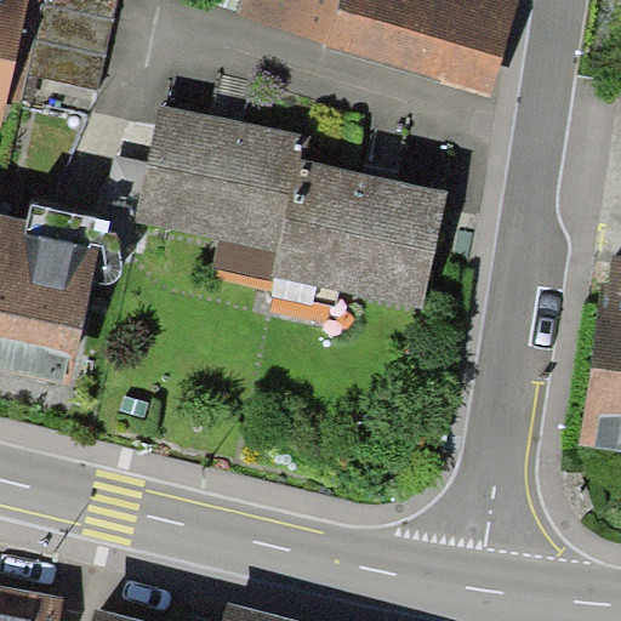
[(40,0),(0,0),(0,134),(7,136),(23,72),(40,0)]
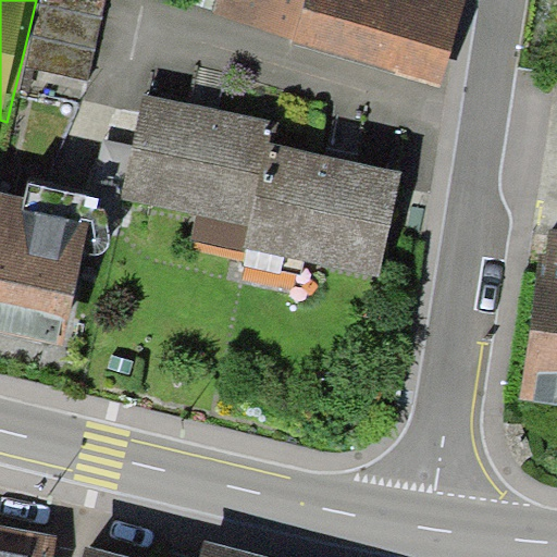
[(36,0),(21,64),(86,81),(104,0),(36,0)]
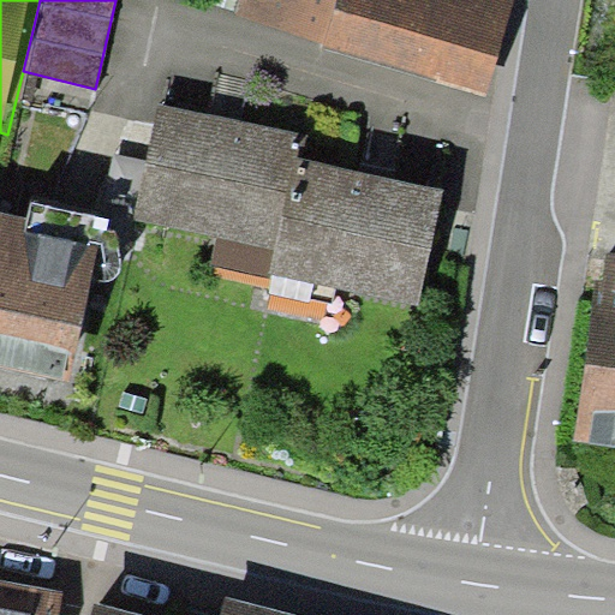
[(238,0),(238,5),(494,79),(517,0),(238,0)]
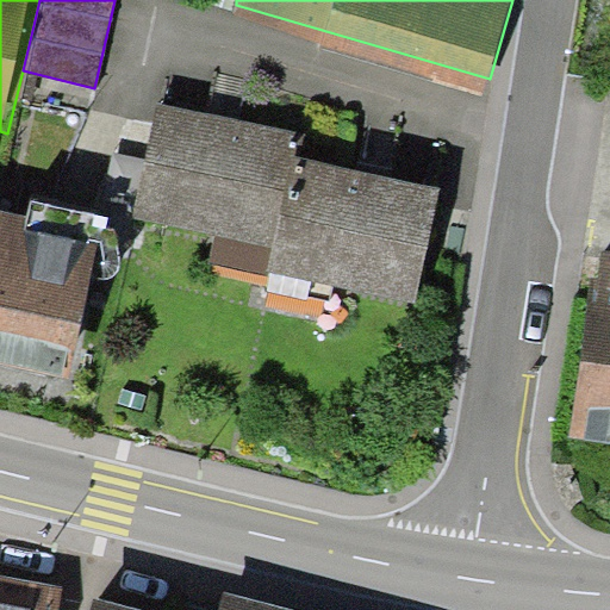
[(299,150),(160,113),(130,224),(269,261),(299,150)]
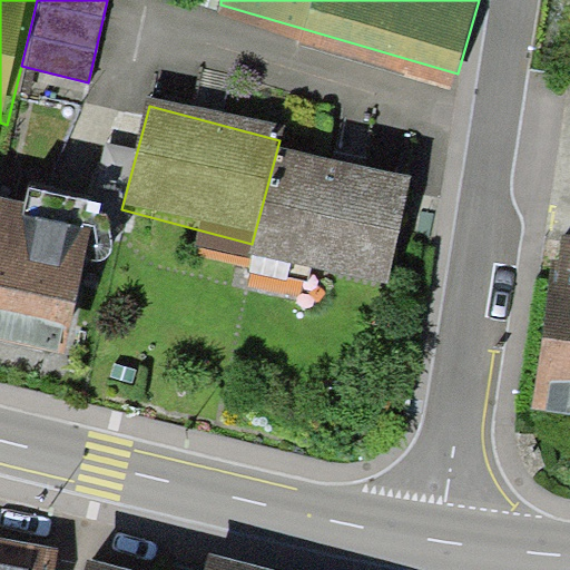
[(425,179),(287,150),(262,268),(400,297),(425,179)]
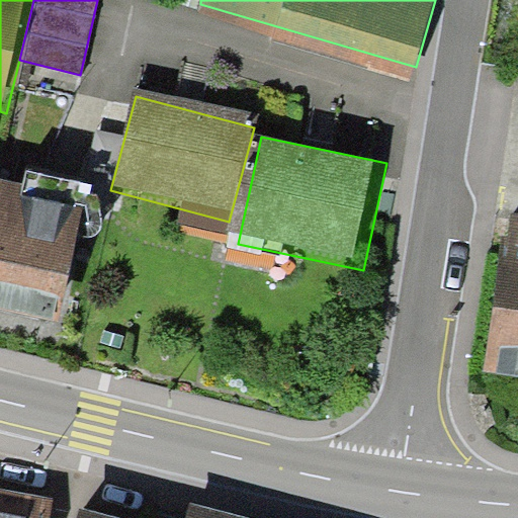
[(26,188),(1,182),(0,189),(0,313),(64,327),(91,201),(80,199),(84,181),(30,170),(26,188)]
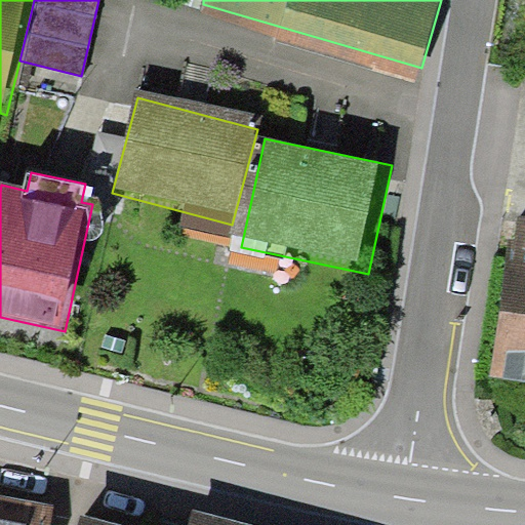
[(524,200),(498,197),(476,368),(524,374),(524,200)]
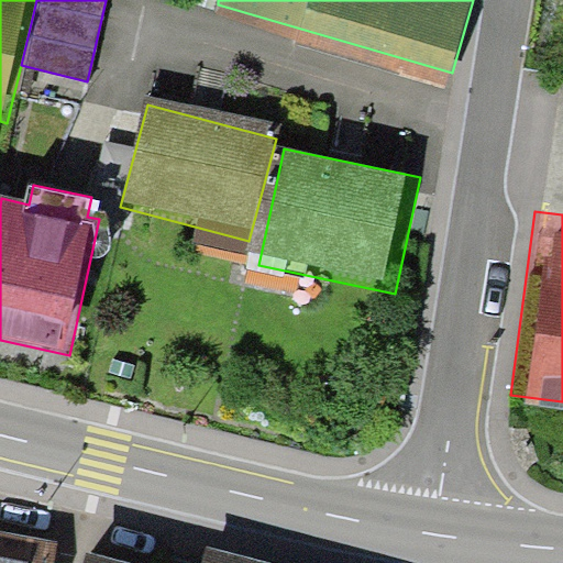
[(51,562),(54,550),(0,538),(0,562),(51,562)]
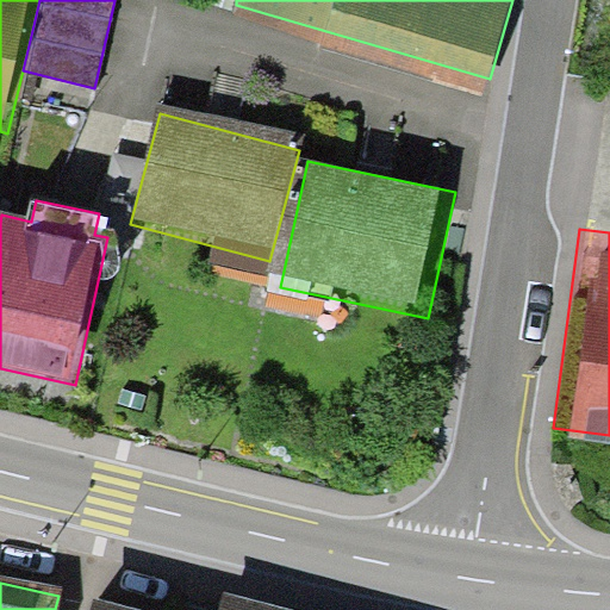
All buildings are outlined.
